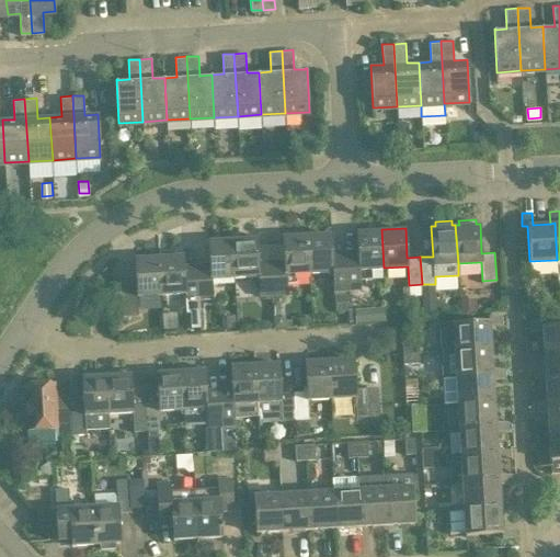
[(284,264),(271,265),(273,294),(286,293),(286,282),(297,282),(297,273),(309,272),(307,234),(303,234),(303,229),(286,230),(286,235),(283,235),(283,242),(284,264)]
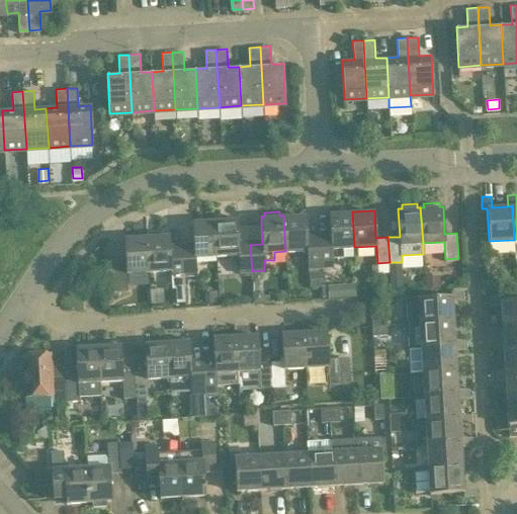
[(331,240),(319,241),(321,266),(333,266),(332,248),(354,247),(352,211),(329,212),(331,240)]
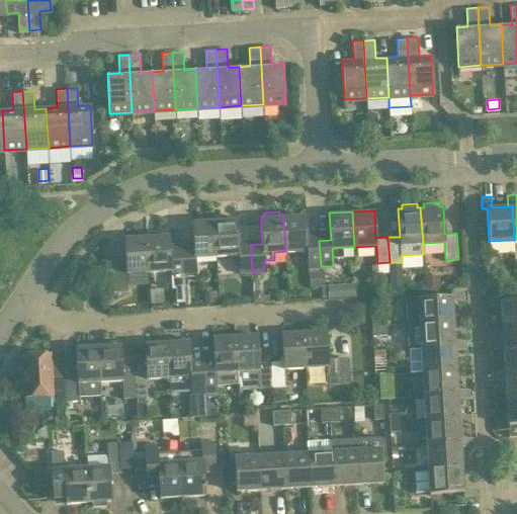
[(218,220),(214,220),(217,255),(239,254),(240,271),(252,271),(250,245),(239,246),(238,225),(237,219),(233,219),(233,215),(218,215),(218,220)]
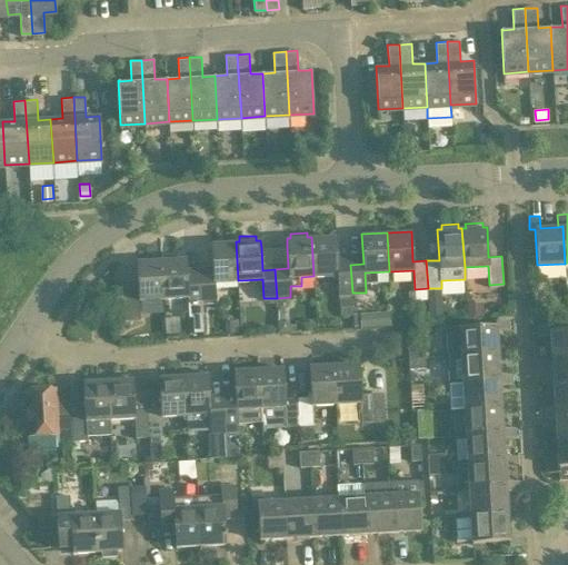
[(339,294),(352,293),(350,265),(337,266),(336,236),(311,237),(314,276),(338,275),(339,294)]
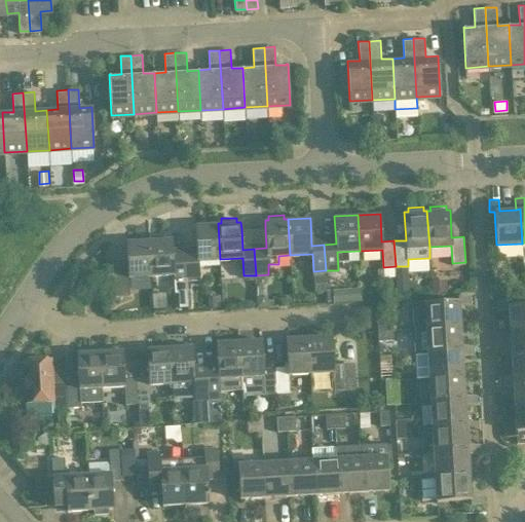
[(198,260),(220,259),(218,223),(195,224),(197,252),(185,253),(185,265),(187,280),(199,278),(198,260)]
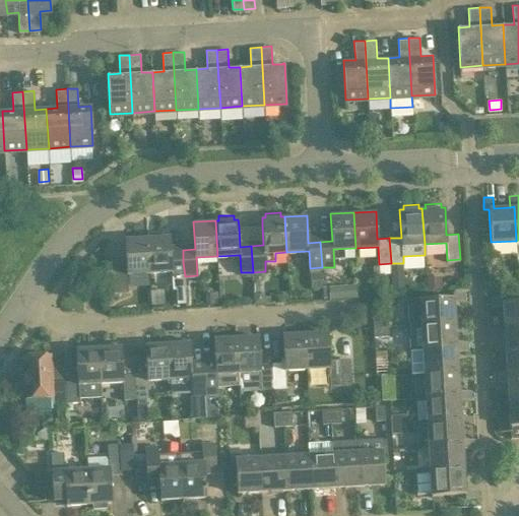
[(151,237),(147,237),(149,272),(172,271),(173,288),(177,288),(178,302),(186,302),(185,287),(185,276),(183,262),(183,250),(171,251),(171,243),(170,236),(167,236),(166,231),(150,232),(151,237)]
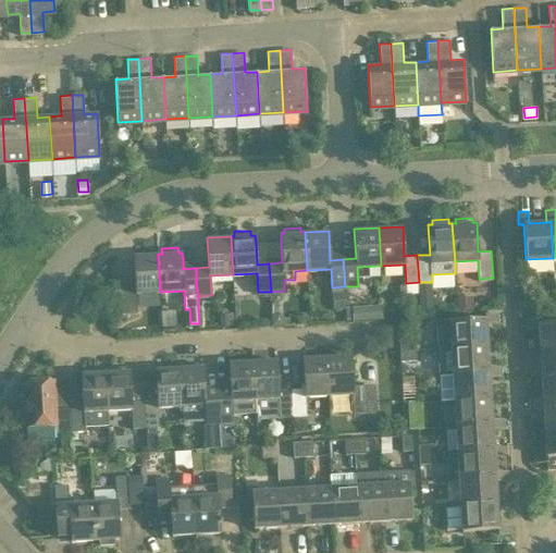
[(123,298),(115,299),(115,314),(124,312),(137,312),(136,293),(160,292),(158,254),(134,255),(135,279),(136,285),(123,285),(123,298)]
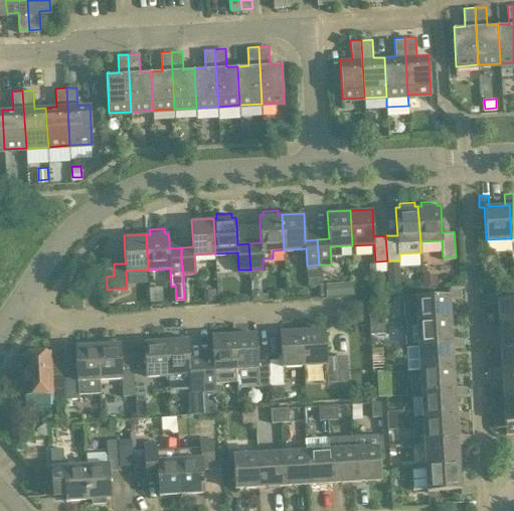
[(263,269),(250,270),(251,279),(258,279),(259,279),(263,274),(263,269)]
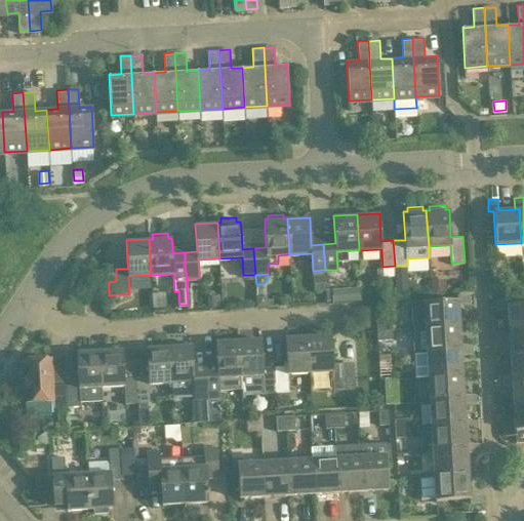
[(326,288),(325,275),(315,275),(315,289),(326,288)]
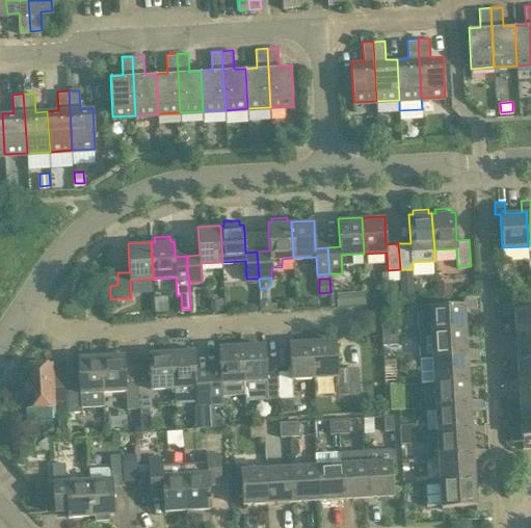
[(436,282),(436,294),(451,293),(451,281),(436,282)]
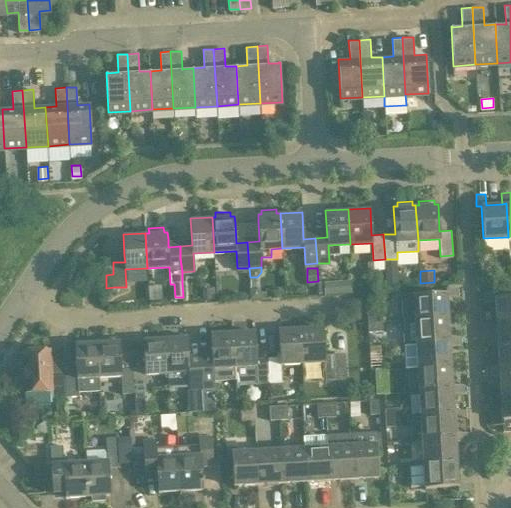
[(398,275),(386,275),(386,285),(398,284),(398,275)]
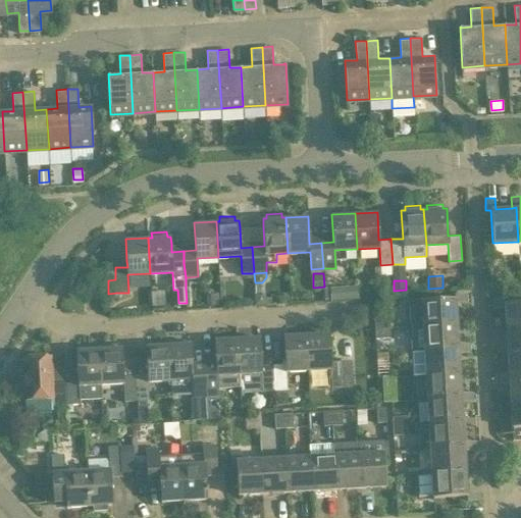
[(345,299),(344,286),(331,287),(332,300),(345,299)]
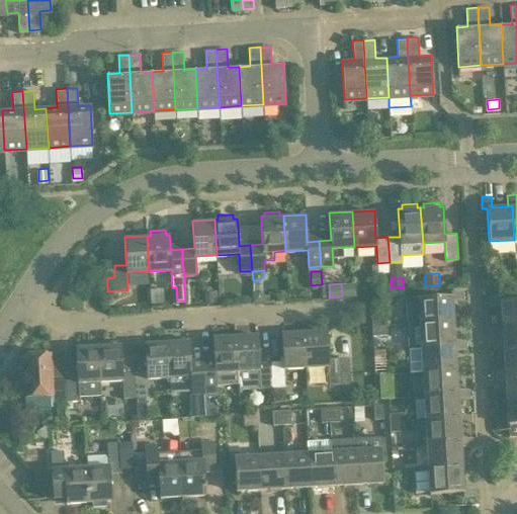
[(407,297),(408,323),(453,320),(452,300),(462,298),(462,289),(450,290),(451,295),(407,297)]
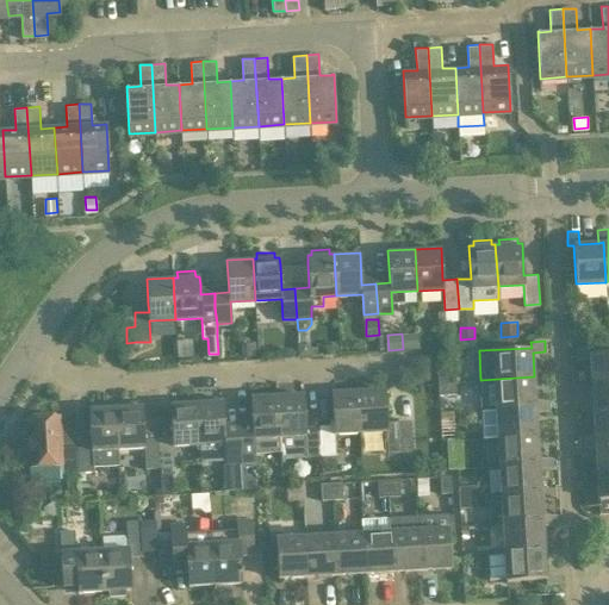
[(308,342),(299,342),(299,355),(318,354),(318,347),(312,347),(308,342)]
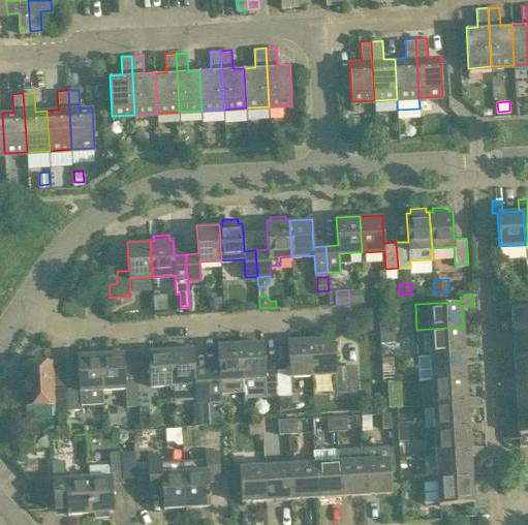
[(210,311),(222,310),(222,299),(210,299),(210,311)]
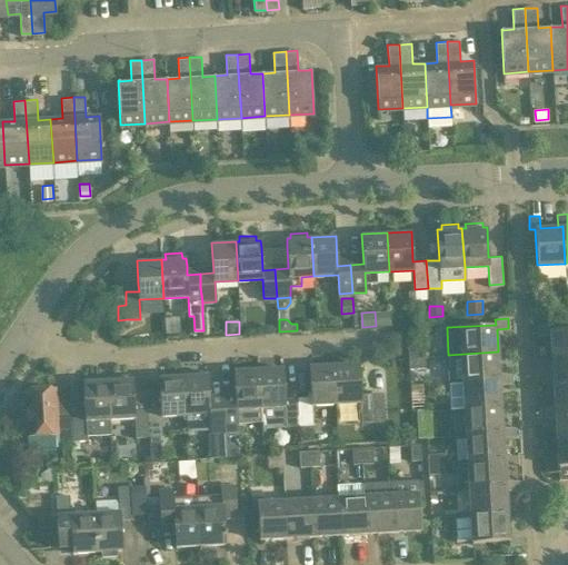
[(550,335),(551,357),(567,356),(567,328),(551,329),(550,325),(538,325),(538,335),(550,335)]
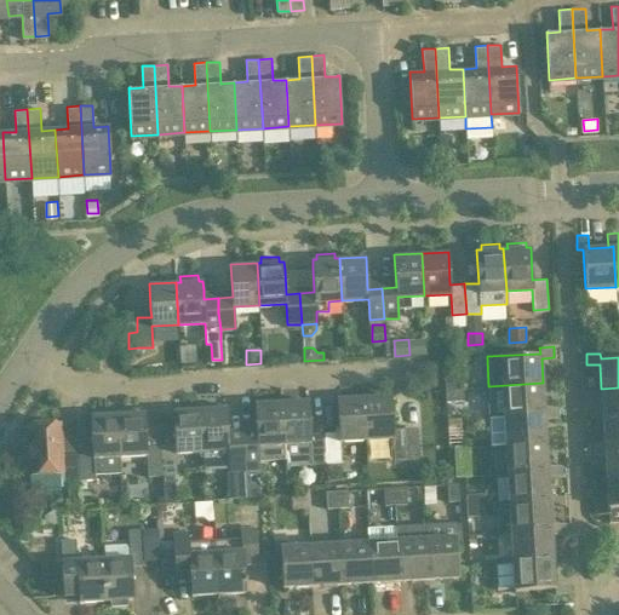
[(458,388),(458,374),(445,374),(446,389),(458,388)]
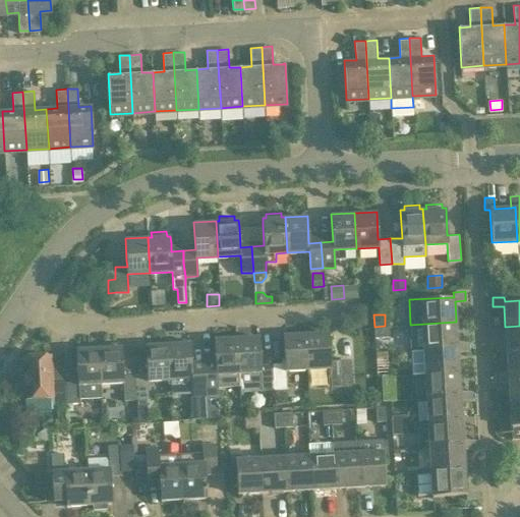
[(456,322),(410,325),(411,349),(457,346),(457,342),(456,322)]
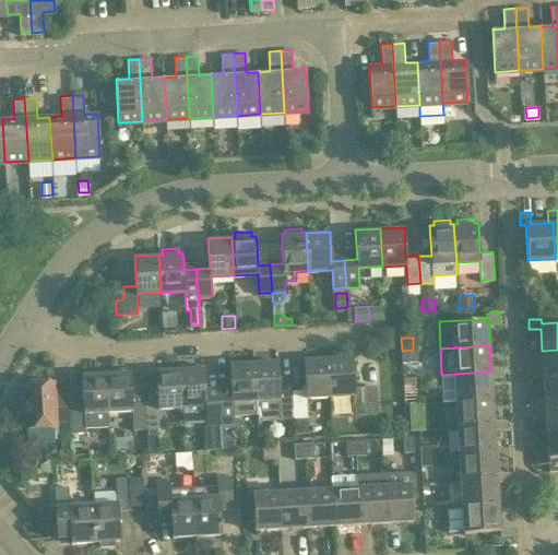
[(413,350),(402,351),(403,361),(417,361),(417,350),(413,350)]
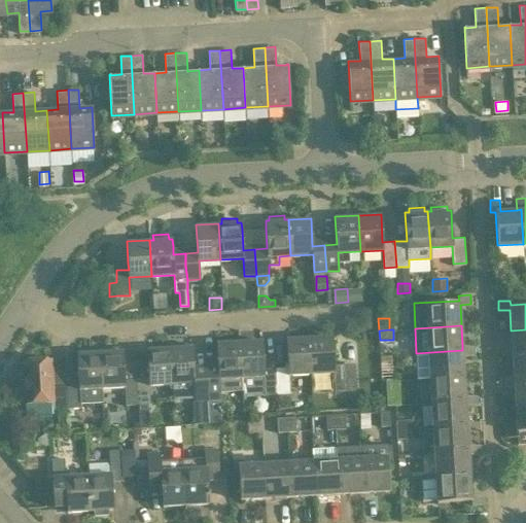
[(525,329),(511,330),(513,355),(525,354),(525,329)]
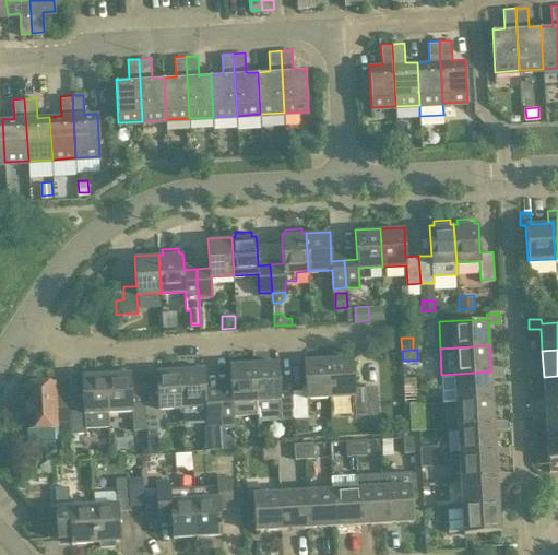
[(328,357),(331,396),(354,394),(355,413),(369,413),(367,385),(354,386),(352,356),(328,357)]
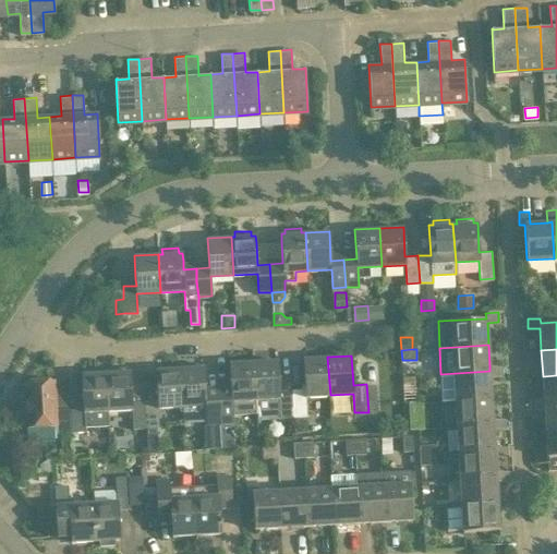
[(231,394),(218,395),(220,422),(232,421),(233,421),(233,413),(256,412),(253,361),(250,361),(250,357),(232,358),(233,362),(229,362),(231,394)]
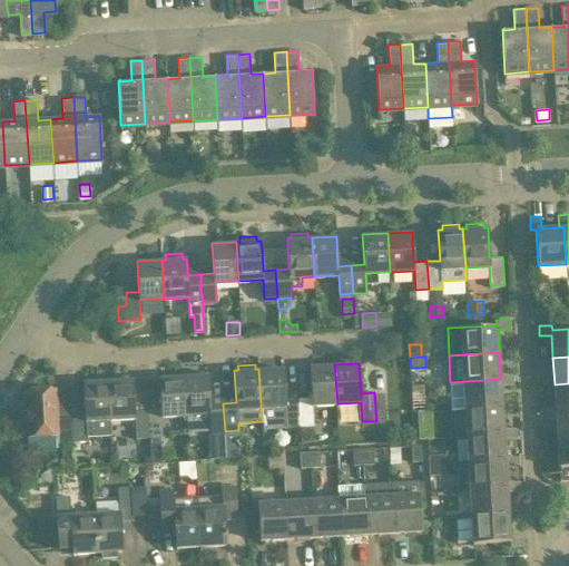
[(312,397),(298,397),(301,425),(314,425),(313,405),(337,403),(334,364),(310,366),(312,397)]
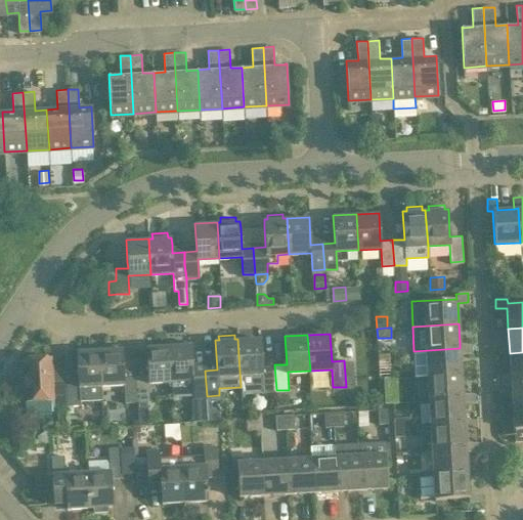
[(261,338),(237,339),(241,387),(242,392),(276,390),(274,364),(262,365),(261,338)]
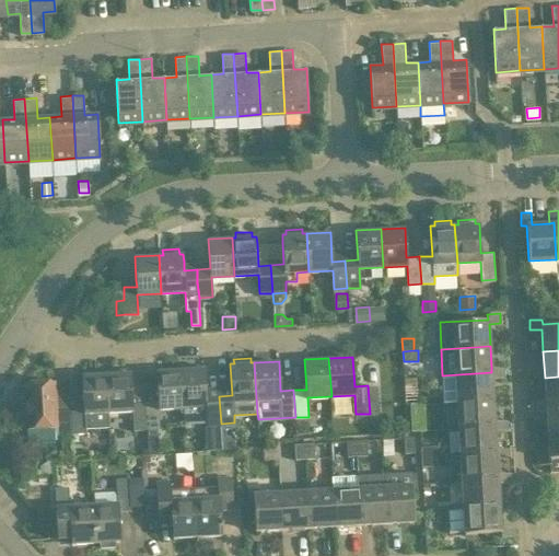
[(184,369),(181,369),(183,407),(184,423),(208,421),(208,425),(211,425),(221,424),(219,396),(207,397),(205,368),(200,368),(200,362),(184,363),(184,369)]
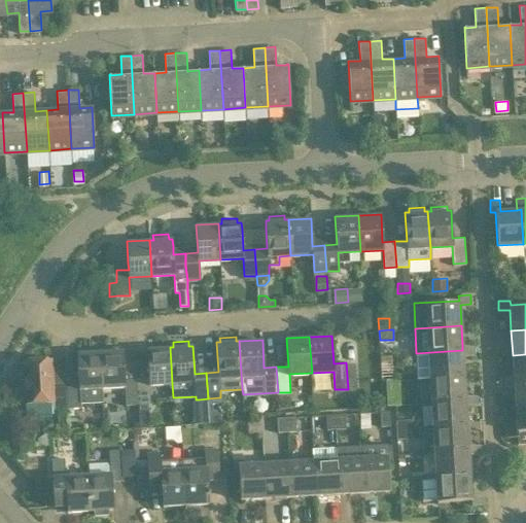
[(148,377),(137,377),(138,403),(148,403),(150,403),(149,384),(172,383),(170,347),(166,347),(166,343),(150,344),(150,348),(147,348),(147,352),(148,377)]
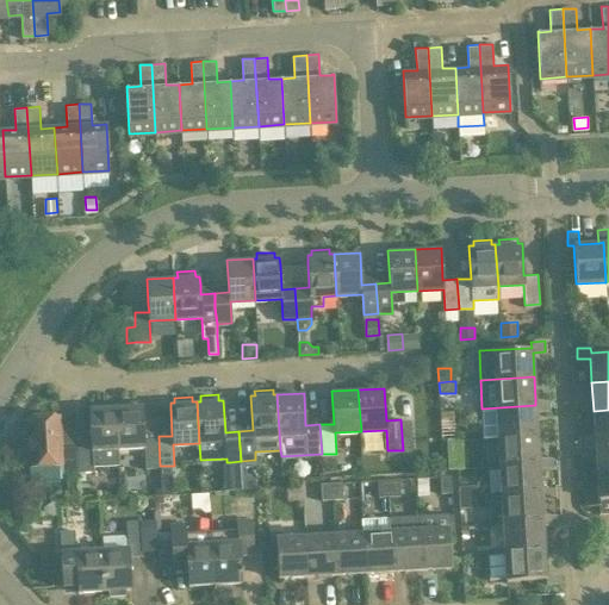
[(119,406),(116,406),(118,448),(144,447),(145,467),(160,466),(159,436),(144,437),(143,409),(142,405),(138,405),(137,399),(119,400),(119,406)]
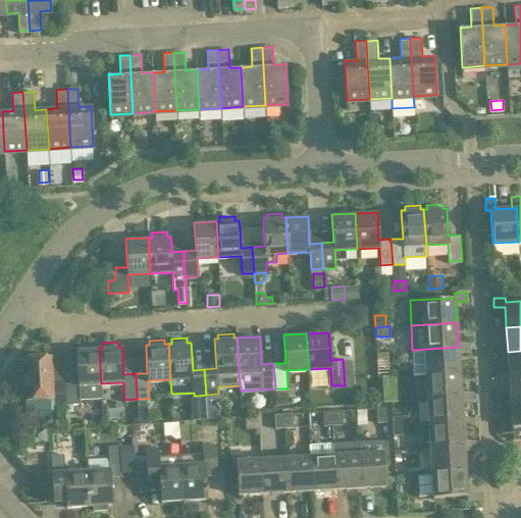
[(426,373),(460,371),(459,352),(469,351),(469,342),(458,343),(458,347),(412,350),(414,374),(426,373)]
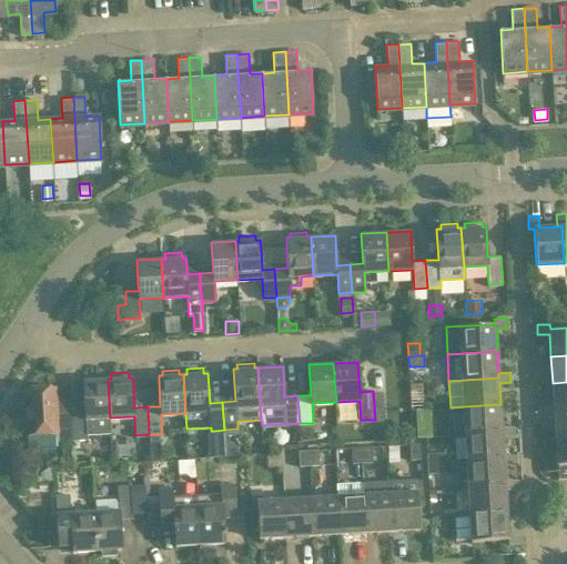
[(85,411),(72,411),(73,439),(73,440),(79,439),(87,439),(87,433),(111,432),(110,418),(108,379),(103,379),(103,374),(87,375),(87,380),(83,380),(85,411)]
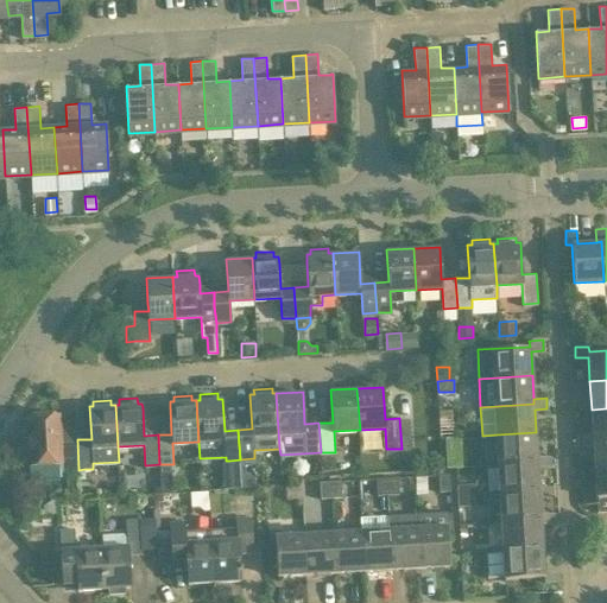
[(606,408),(592,410),(593,433),(593,438),(606,437),(606,408)]
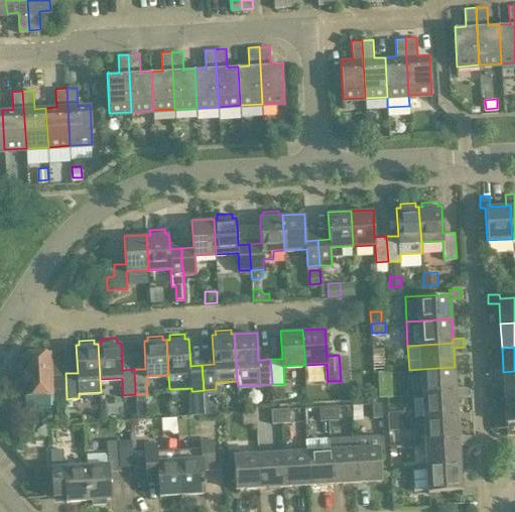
[(67,399),(67,398),(66,373),(52,374),(50,352),(22,353),(25,393),(52,392),(52,400),(67,399)]
